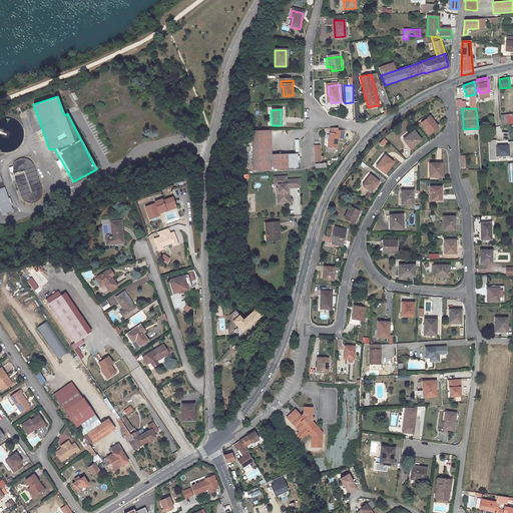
[(502,125),(512,123),(512,116),(509,116),(509,115),(501,115),(502,125)]
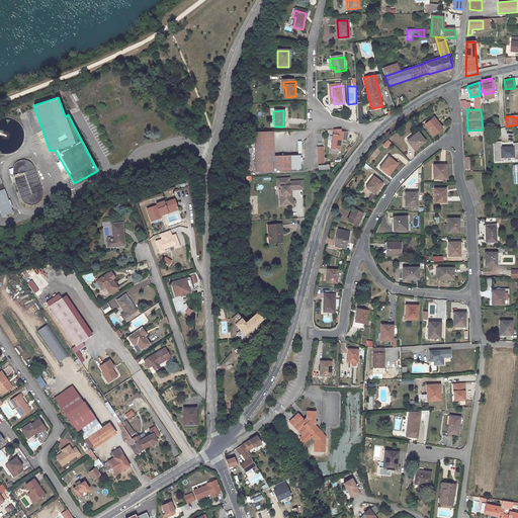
[(425,124),(433,135),(442,127),(433,117),(425,124)]
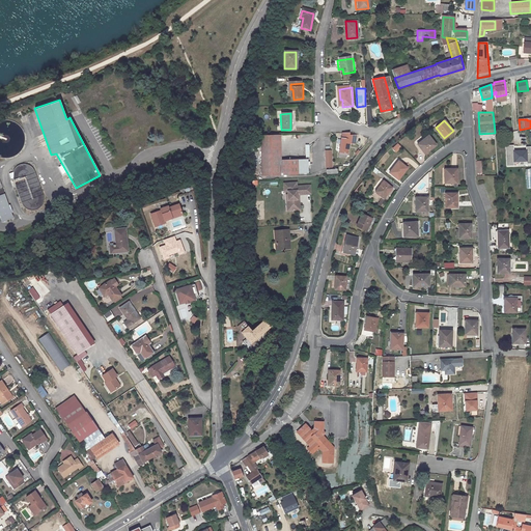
[(345,157),(345,152),(347,154),(350,142),(355,143),(356,135),(350,135),(350,133),(342,133),(339,156),(345,157)]
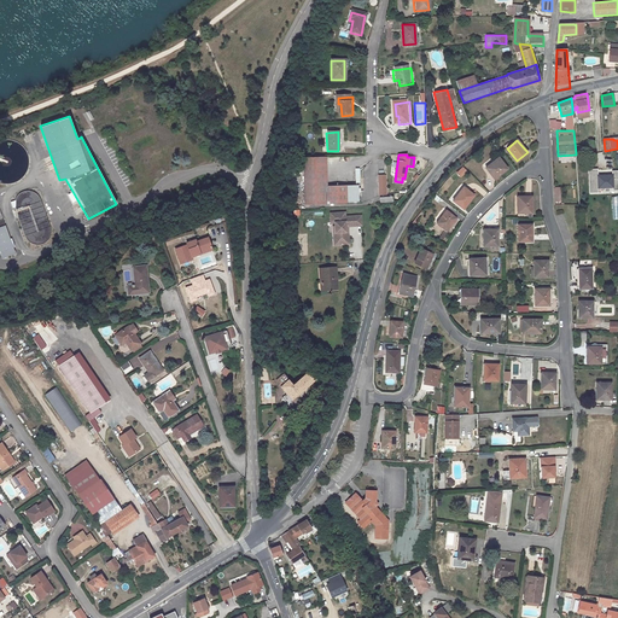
[(304,159),(305,203),(360,200),(359,185),(326,186),(325,158),(304,159)]
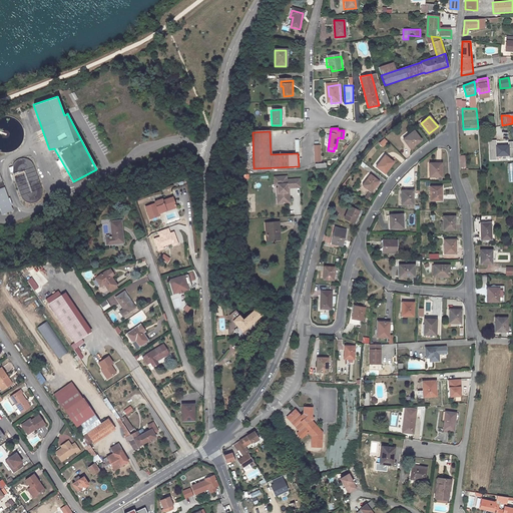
[(410,134),(404,139),(411,148),(421,140),(415,132),(413,133),(412,132),(410,134)]
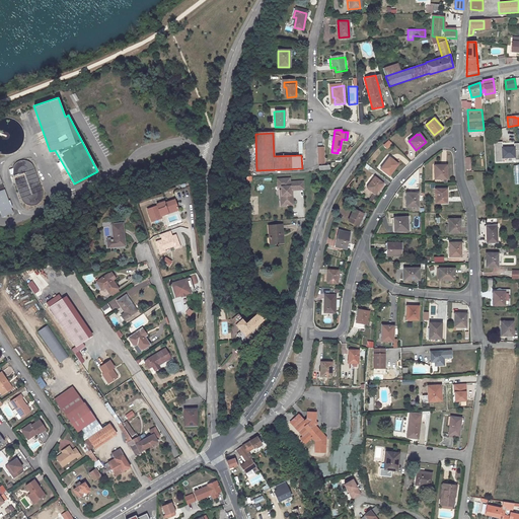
[(392,146),(388,145),(389,142),(383,141),(381,148),(391,150),(392,146)]
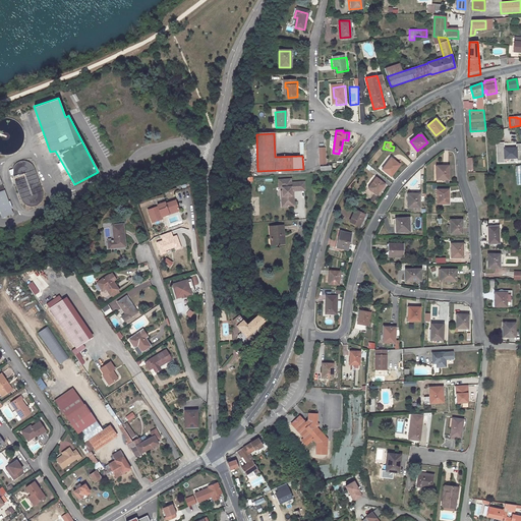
[(503,142),(496,143),(497,164),(520,163),(520,143),(516,143),(516,147),(504,148),(503,142)]
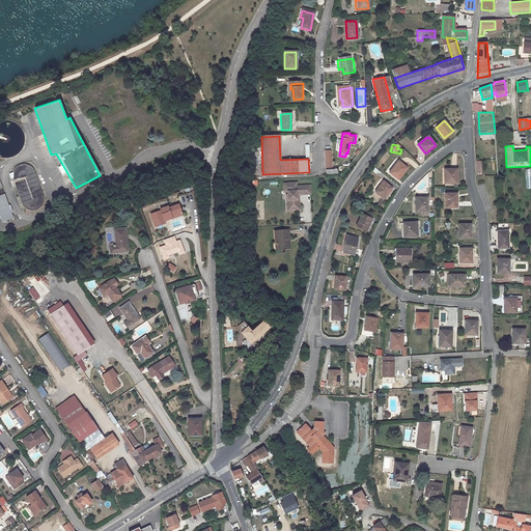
[(408,167),(399,161),(396,165),(395,165),(392,170),(393,171),(391,173),(398,179),(408,167)]
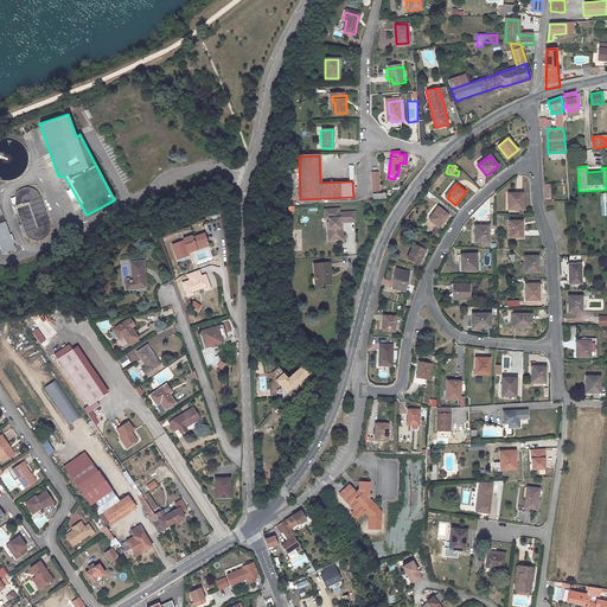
[(522,193),(510,193),(510,202),(509,202),(509,205),(510,205),(510,209),(522,209),(522,193)]
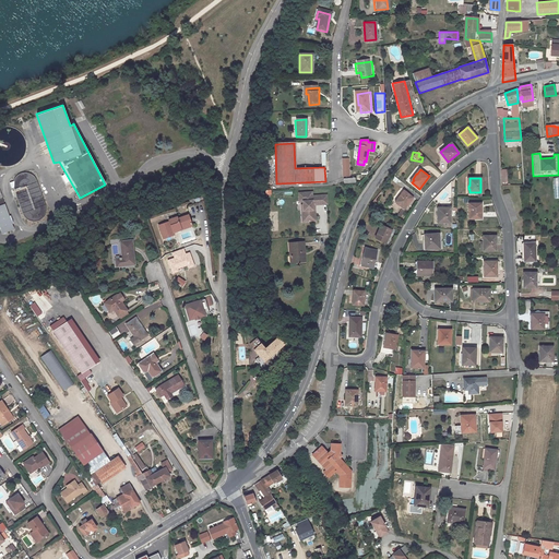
[(312,190),(298,191),(298,203),(301,203),(301,209),(300,209),(301,224),(317,223),(316,205),(328,205),(328,194),(313,195),(312,190)]
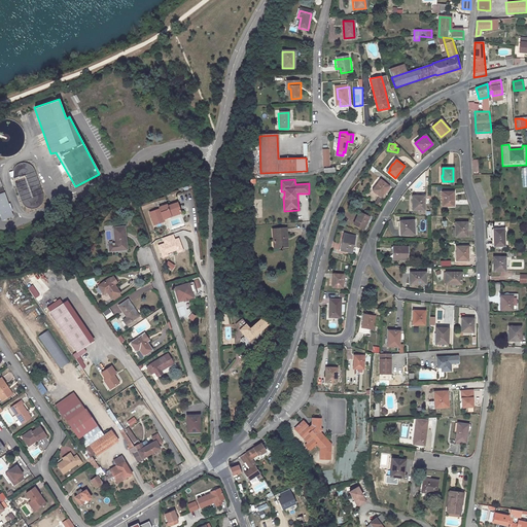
[(381,197),(389,186),(382,180),(380,182),(379,182),(376,186),(377,186),(373,190),(381,197)]
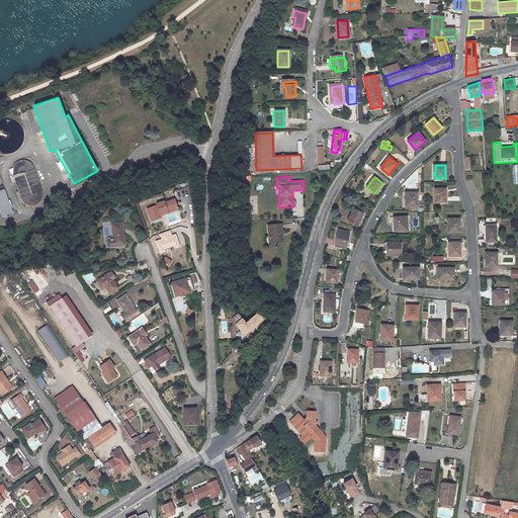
[(434,188),(434,202),(445,202),(446,188),(434,188)]
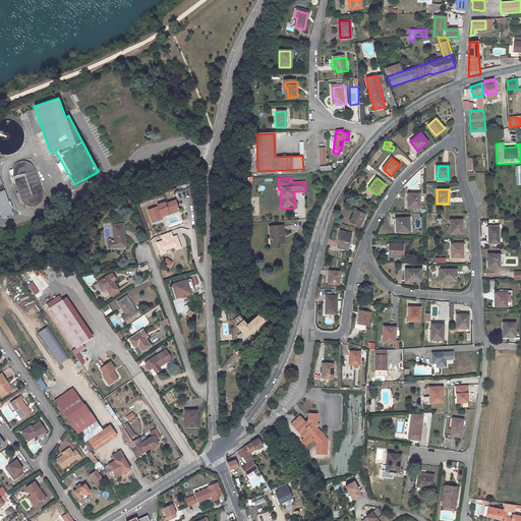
[(14,214),(6,190),(0,191),(0,213),(2,219),(14,214)]
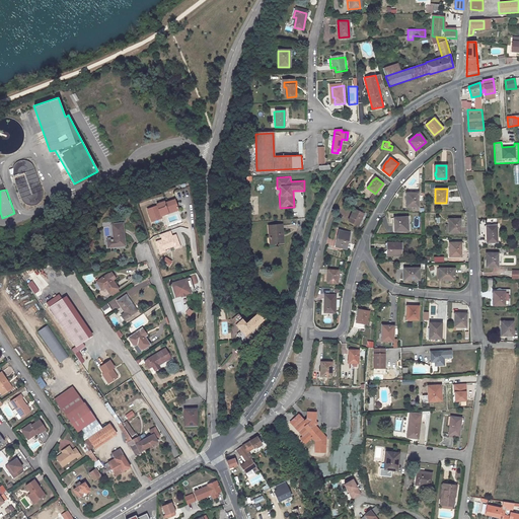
[(418,207),(418,193),(406,193),(406,201),(406,204),(408,204),(408,207),(418,207)]
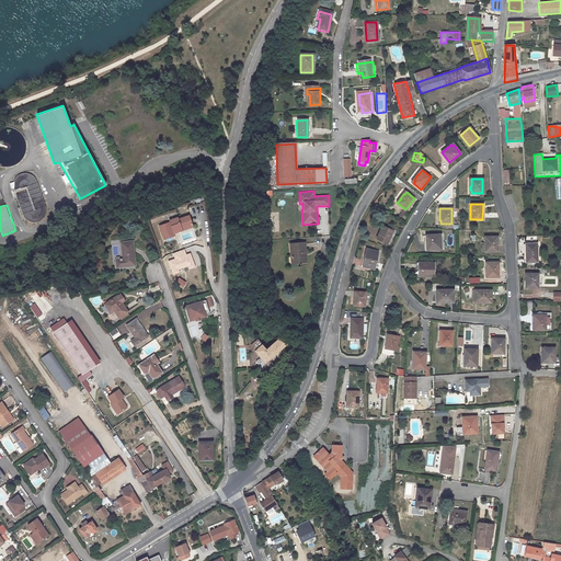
[(179,218),(170,221),(171,222),(160,227),(164,240),(175,237),(175,235),(183,231),(183,228),(193,225),(191,216),(180,219),(179,218)]
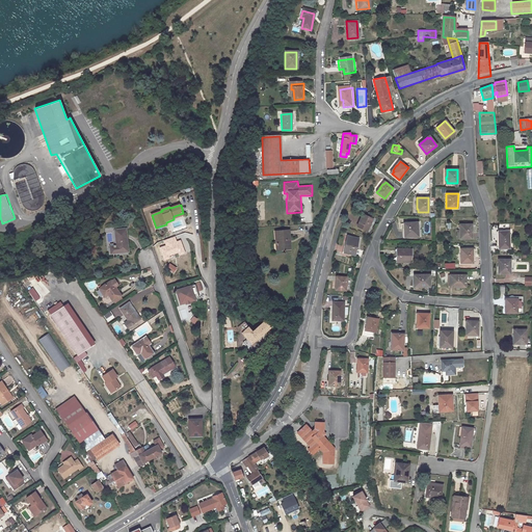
[(363,214),(357,227),(368,231),(373,219),(363,214)]
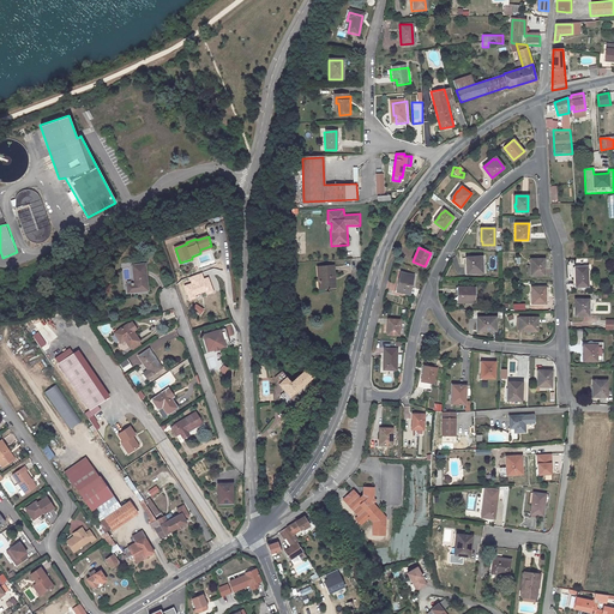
[(469,272),(482,272),(482,257),(467,257),(467,263),(468,263),(469,272)]
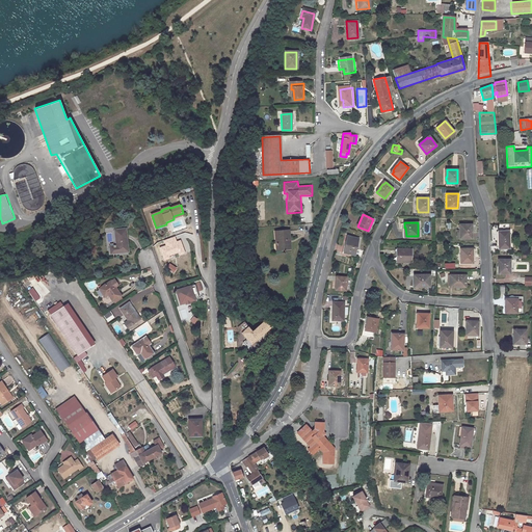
[(472,238),(472,224),(461,224),(461,227),(459,227),(459,230),(460,230),(460,238),(472,238)]
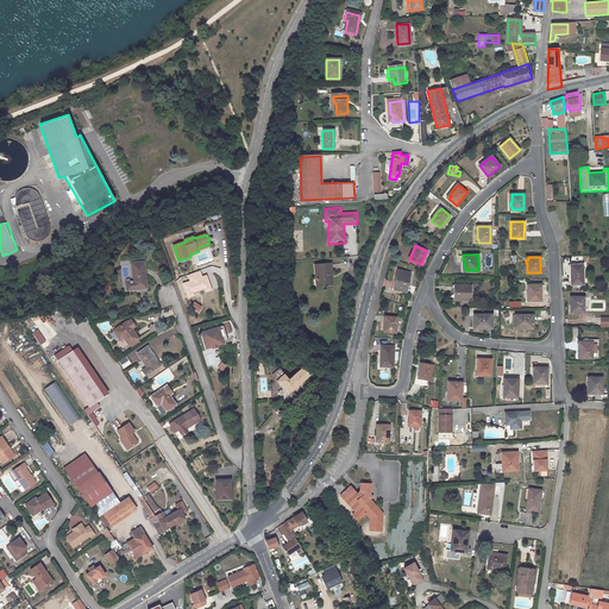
[(132,263),(133,277),(137,276),(137,281),(133,281),(126,282),(127,290),(139,289),(138,287),(140,287),(140,288),(148,288),(144,262),(132,263)]
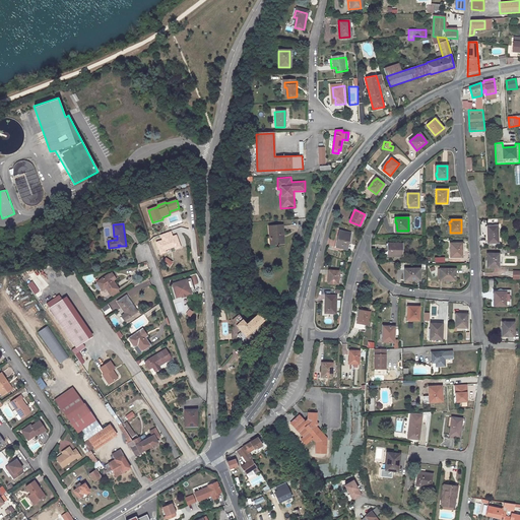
[(269,226),(270,239),(271,238),(272,244),(279,243),(279,242),(283,242),(282,224),(269,226)]
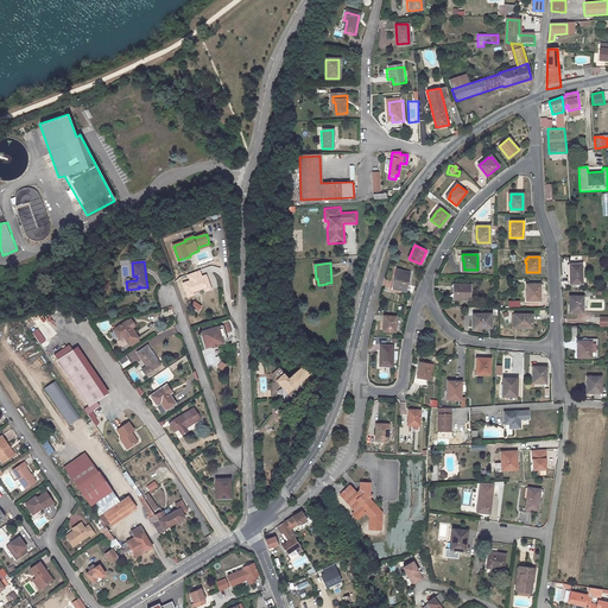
[(583,284),(582,264),(569,264),(570,284),(583,284)]
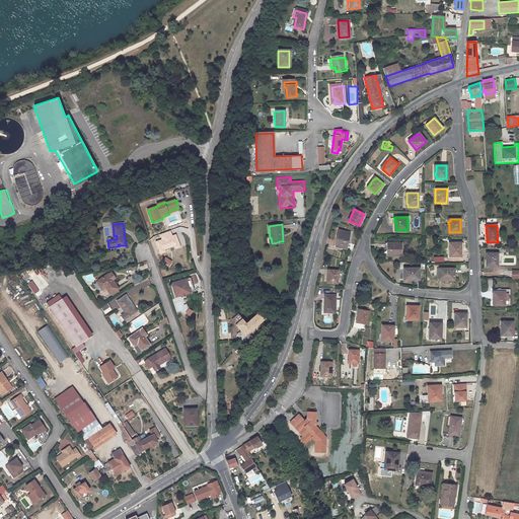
[(338,240),(337,246),(349,249),(351,243),(348,242),(350,232),(339,230),(337,240),(338,240)]
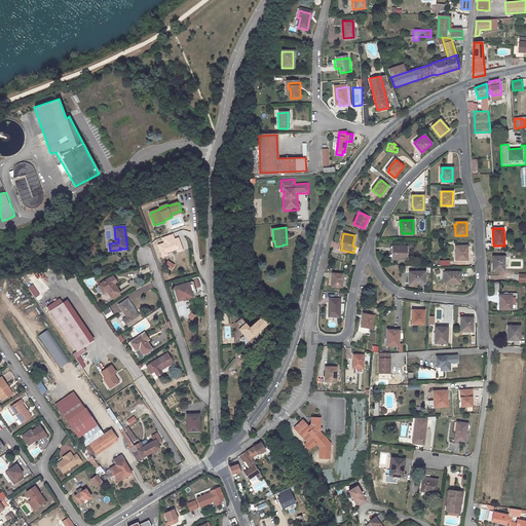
[(407,246),(392,246),(392,259),(407,259),(407,246)]
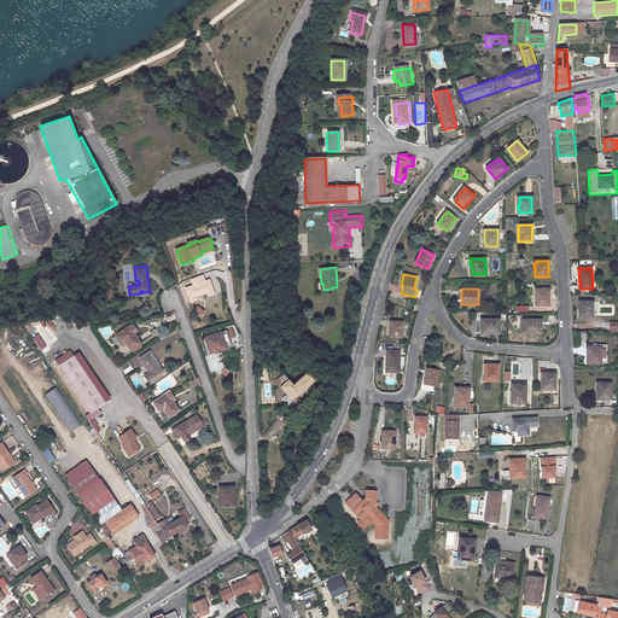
[(535,292),(535,295),(536,295),(536,304),(549,304),(549,289),(537,289),(537,292),(535,292)]
